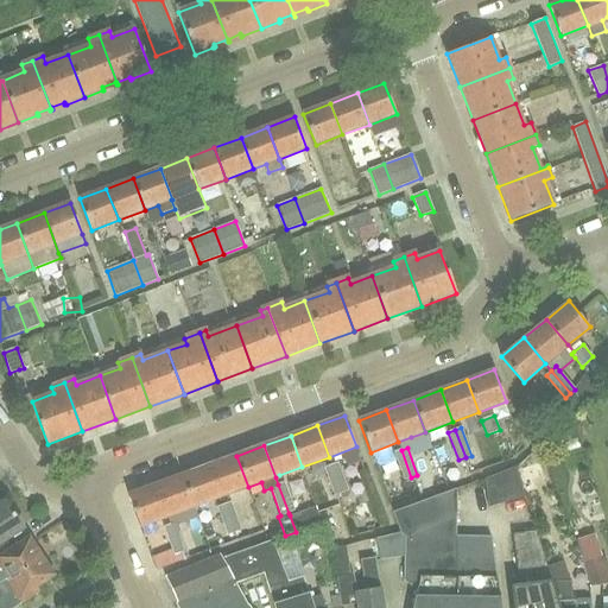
[(401,450),(394,453),(405,480),(411,477),(401,450)]
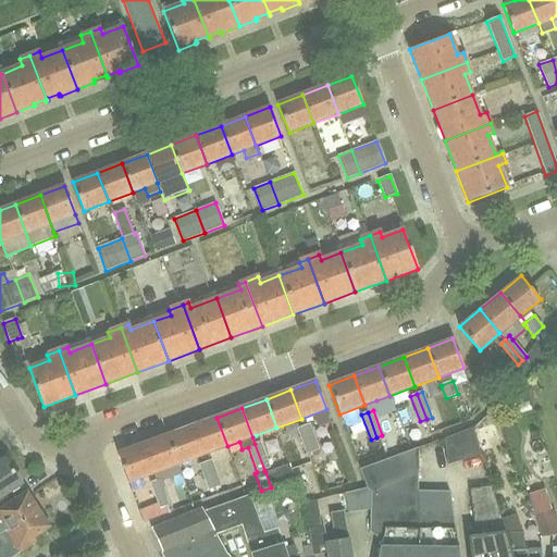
[(227,446),(217,418),(193,426),(202,455),(227,446)]
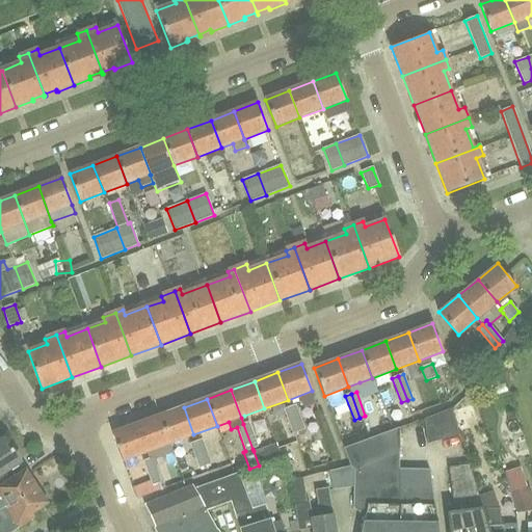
[(291,407),(299,431),(304,429),(295,405),(291,407)]
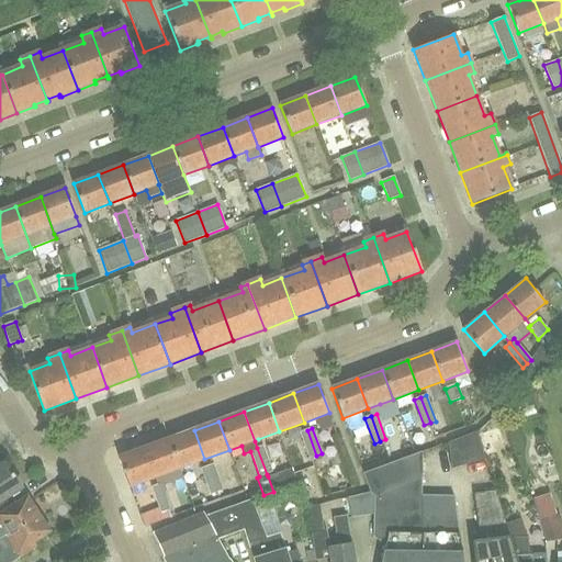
[(204,459),(194,430),(169,440),(180,469),(204,459)]
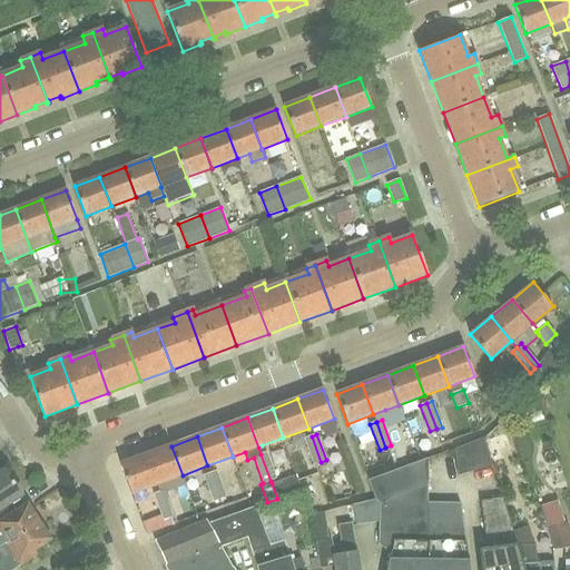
[(321,462),(312,436),(304,439),(314,464),(321,462)]
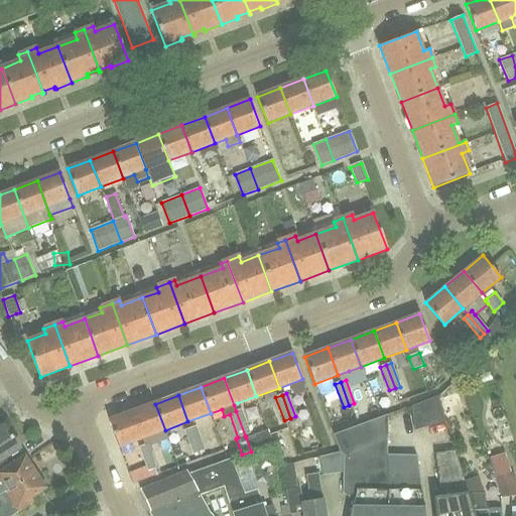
[(438,397),(426,401),(411,406),(414,431),(445,421),(438,397)]
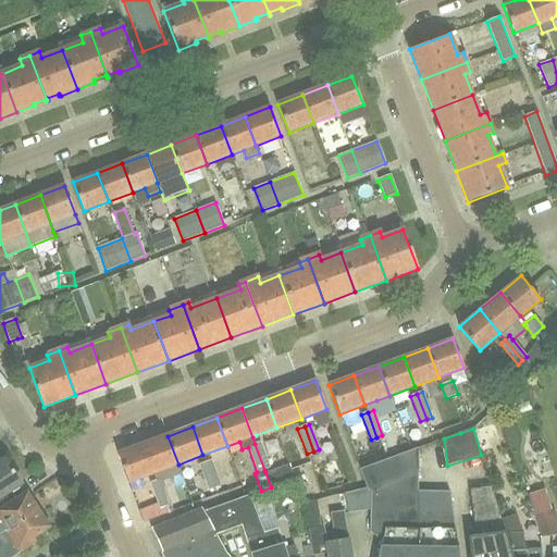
[(178,465),(168,436),(143,445),(153,473),(178,465)]
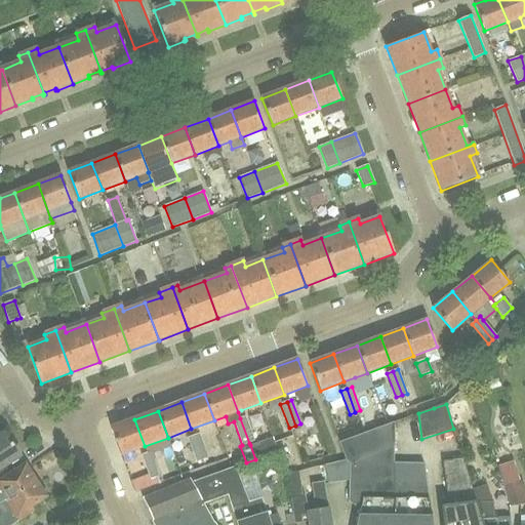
[(254,440),(246,416),(240,418),(249,443),(254,441),(254,440)]
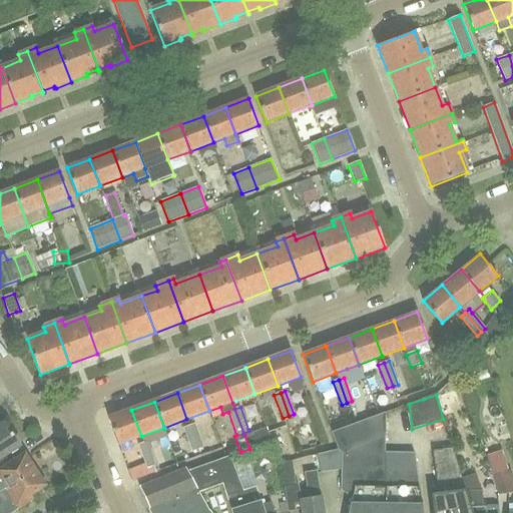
[(141,436),(131,410),(109,418),(119,445),(141,436)]
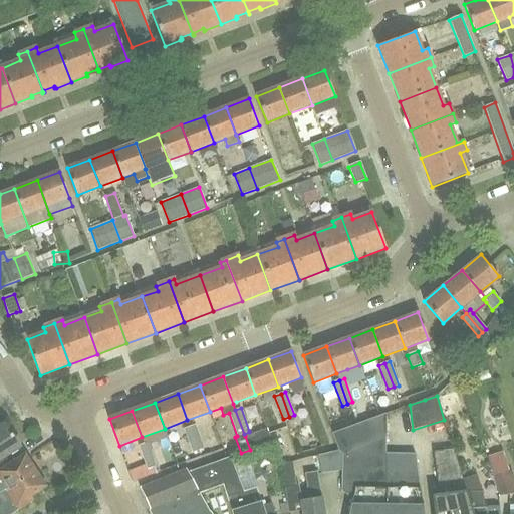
[(332,433),(338,451),(342,454),(342,471),(341,492),(351,500),(348,513),(424,513),(416,453),(386,452),(386,435),(386,414),(332,433)]
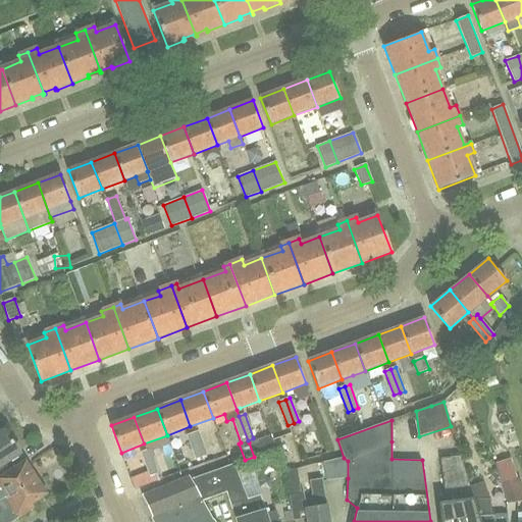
[(0,465),(19,453),(5,430),(0,433),(0,465)]
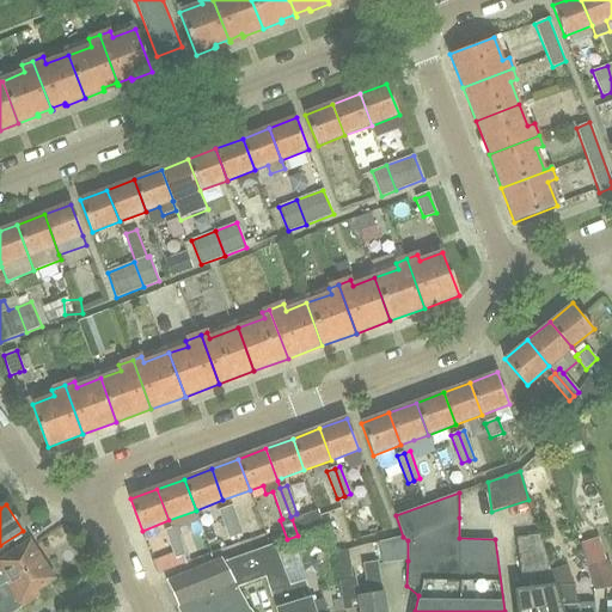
[(226,508),(237,537),(243,534),(232,506),(226,508)]
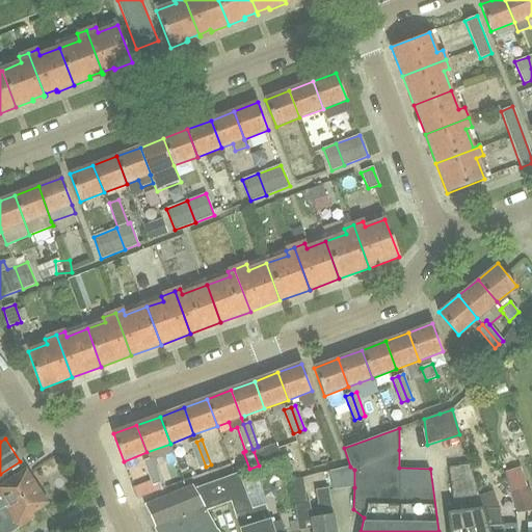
[(206,467),(196,442),(190,444),(200,468),(206,467)]
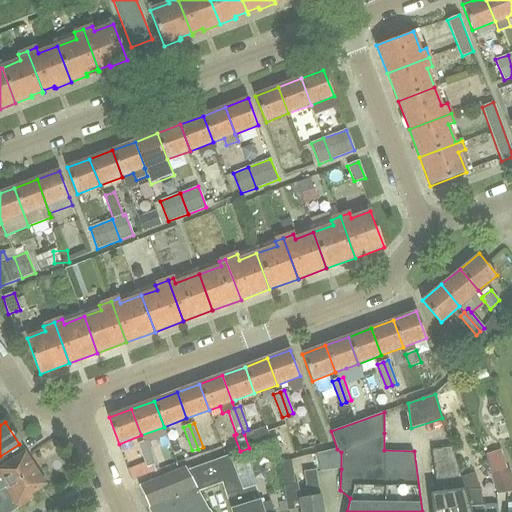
[(271,440),(268,433),(266,426),(244,434),(249,448),(269,441),(271,440)]
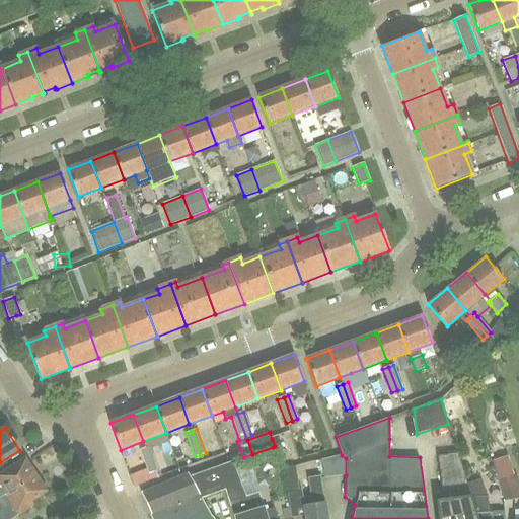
[(146,448),(154,471),(160,469),(151,446),(146,448)]
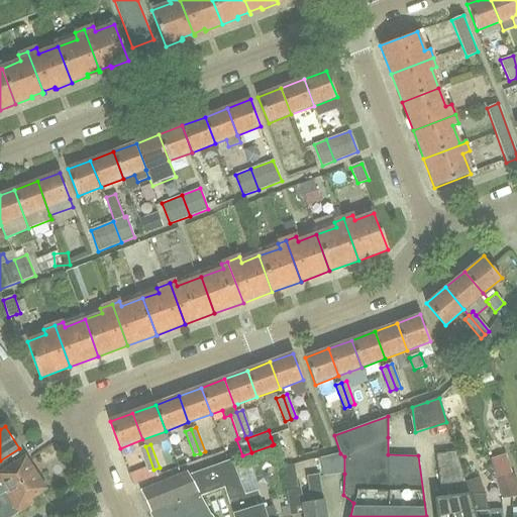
[(153,470),(145,446),(139,448),(148,472),(153,470)]
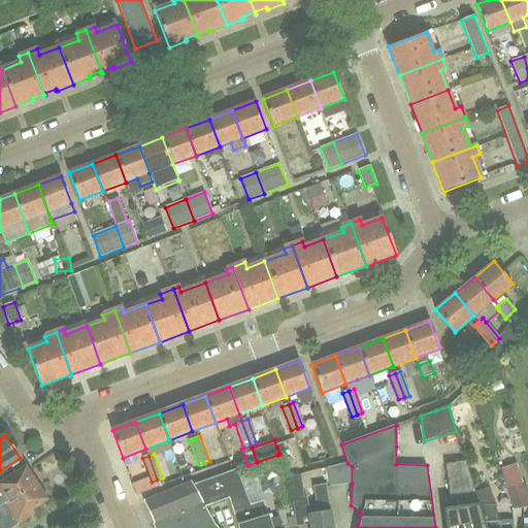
[(444,507),(447,527),(486,527),(480,507),(465,462),(446,464),(452,507),(444,507)]
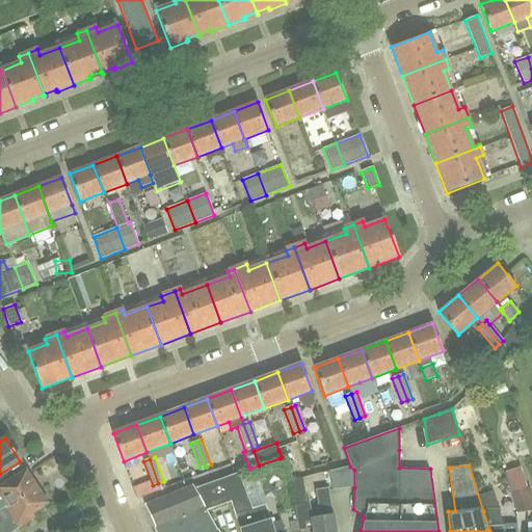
[(328,471),(333,490),(354,487),(354,470),(350,467),(328,471)]
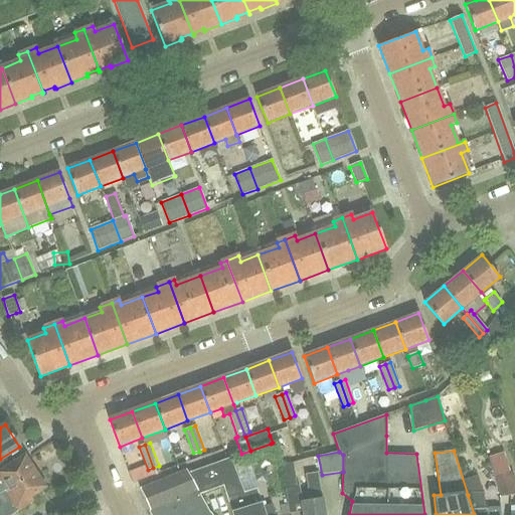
[(0,495),(4,493),(14,508),(17,512),(35,500),(33,496),(45,488),(24,455),(0,471),(0,495)]
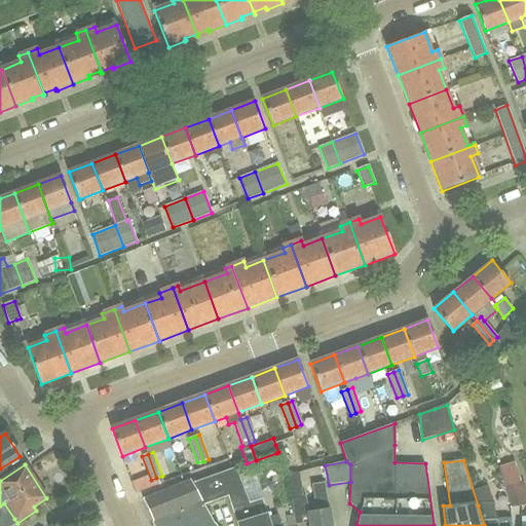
[(513,465),(499,470),(512,508),(521,506),(525,505),(525,490),(523,481),(518,482),(513,465)]
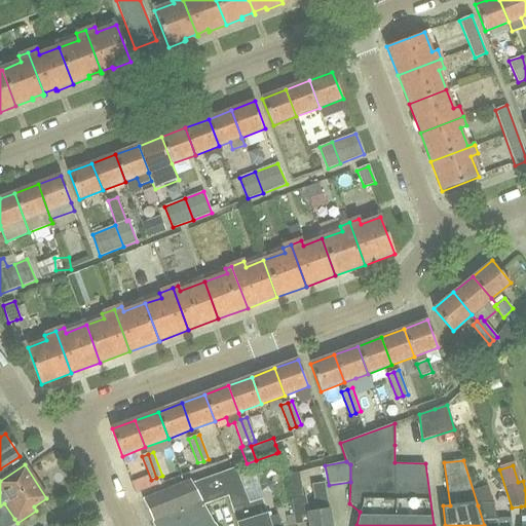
[(235,468),(193,484),(204,505),(228,496),(237,525),(283,525),(278,515),(268,518),(267,513),(262,498),(249,502),(235,468)]
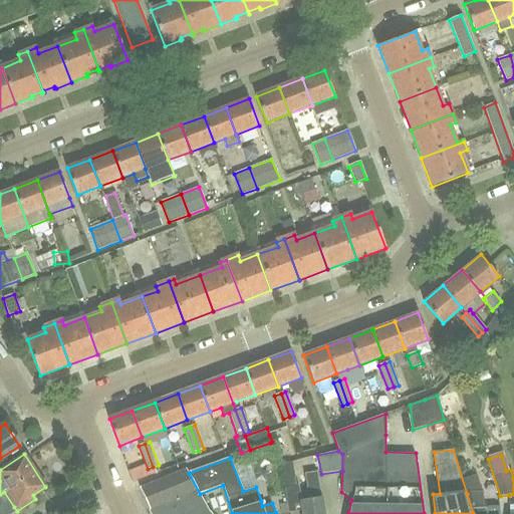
[(292,463),(282,465),(280,465),(284,487),(296,485),(292,463)]
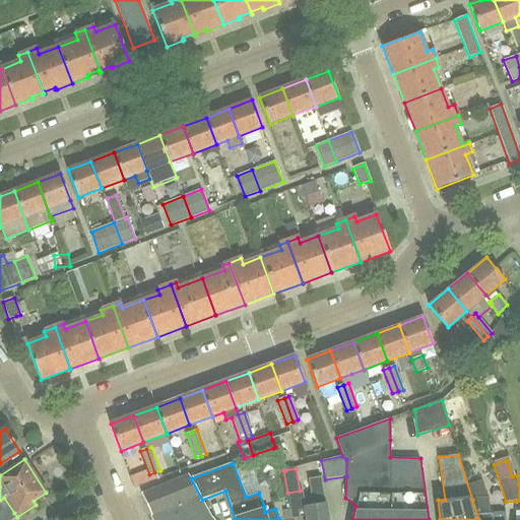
[(214,519),(213,518),(209,511),(202,500),(191,478),(188,473),(152,489),(152,490),(143,493),(153,515),(152,516),(153,519),(214,519)]
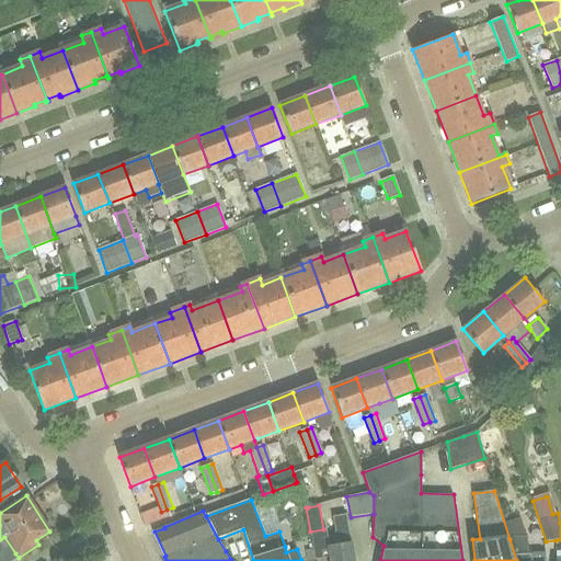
[(354,560),(346,515),(332,517),(338,546),(330,547),(331,560),(354,560)]
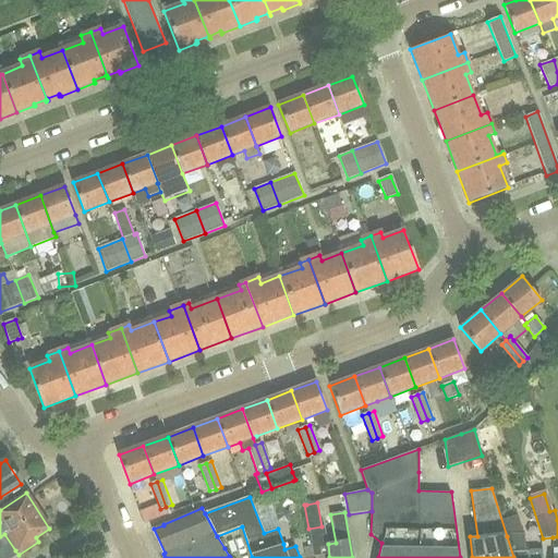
[(523,535),(507,536),(513,557),(542,557),(542,552),(524,553),(523,535)]
